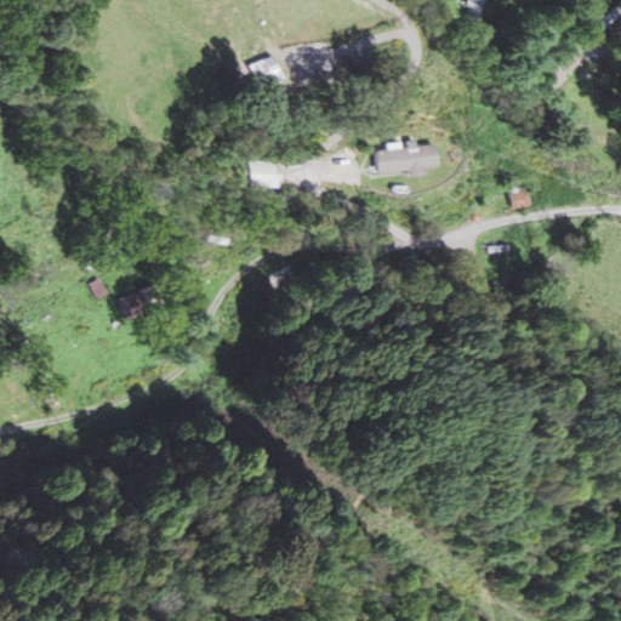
[(479,26),(485,0),(471,0),(466,22),(479,26)]
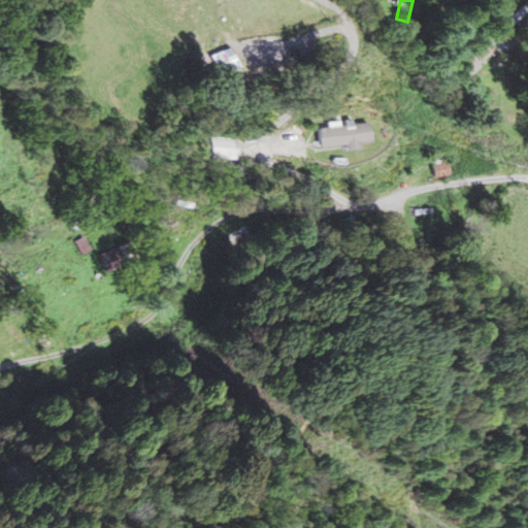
[(508,8),(498,17),(508,30),(527,14),(527,2),(527,1),(512,12),(508,8)]
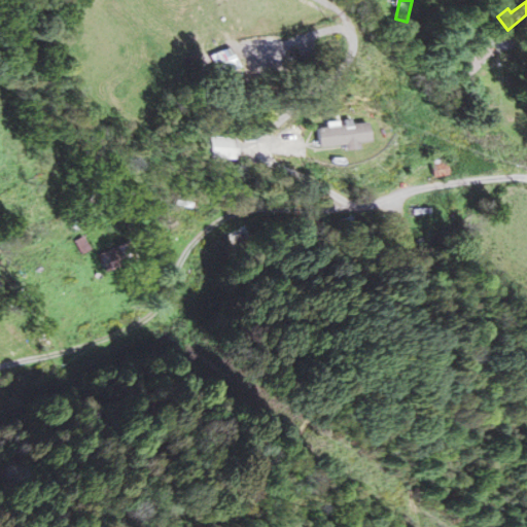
[(318,127),(319,147),(345,145),(346,150),(360,149),(360,142),(371,142),(370,124),(318,127)]
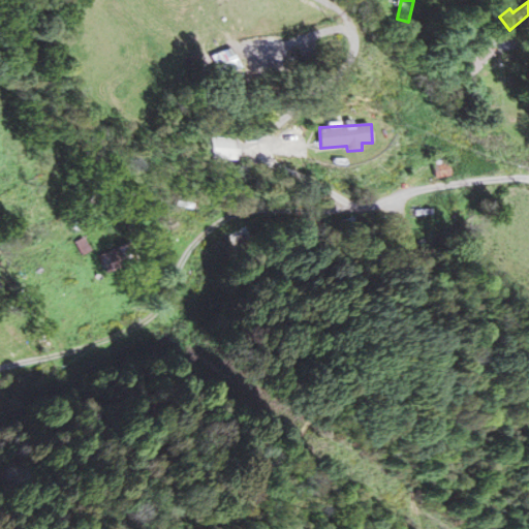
[(249,234),(240,221),(224,232),(232,245),(249,234)]
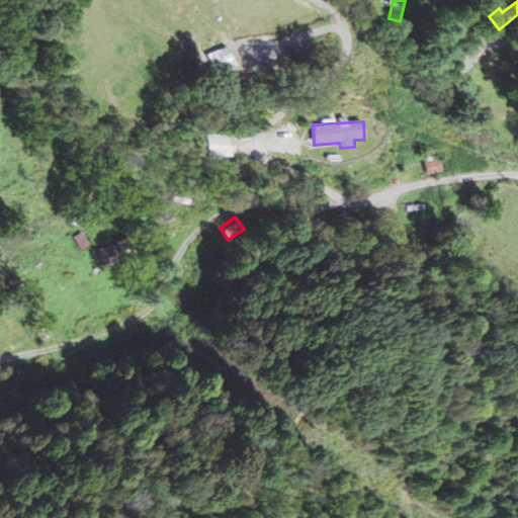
[(98,247),(101,267),(126,263),(122,242),(98,247)]
